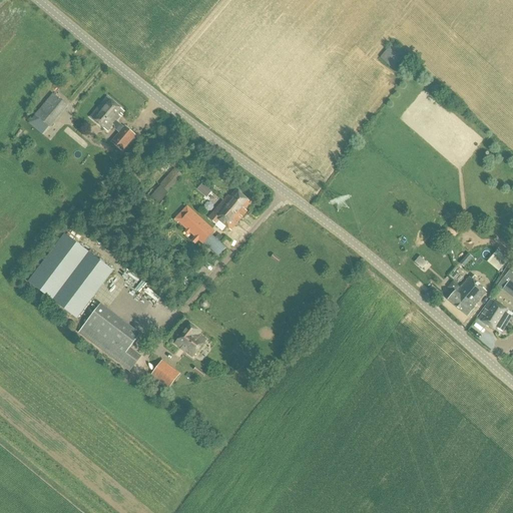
[(393,44),(381,58),(393,68),(405,55),(393,44)]
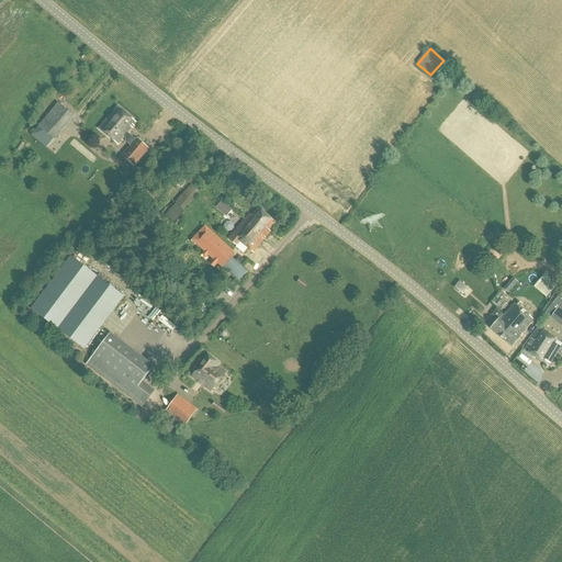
[(55,141),(75,116),(58,102),(38,126),(55,141)]
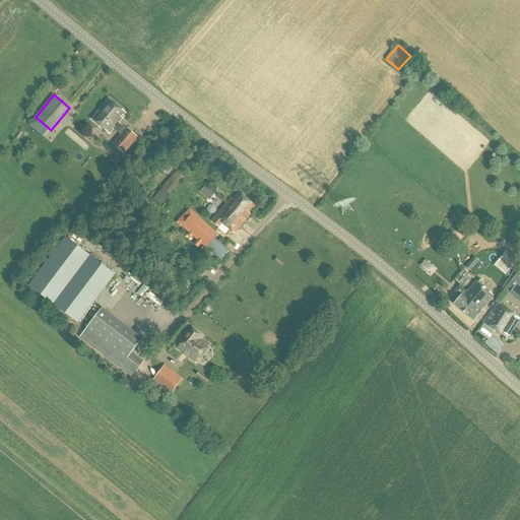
[(121,134),(125,129),(119,123),(126,114),(108,99),(91,119),(110,134),(115,127),(117,127),(117,131),(121,134)]
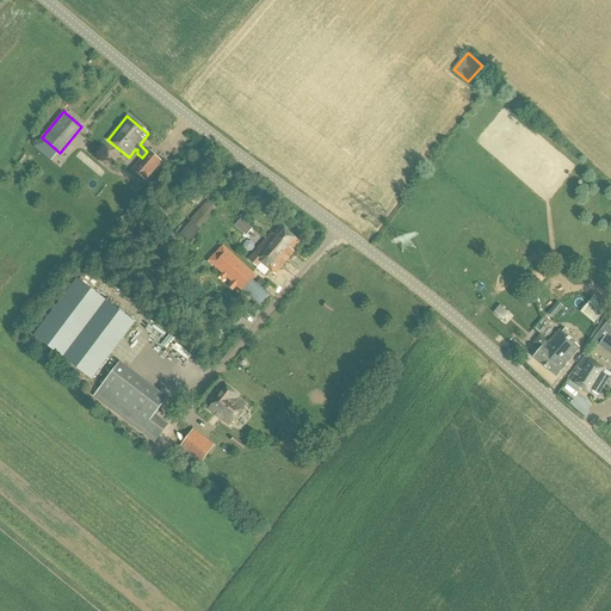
[(142,158),(131,168),(146,181),(162,162),(148,150),(147,152),(142,158)]
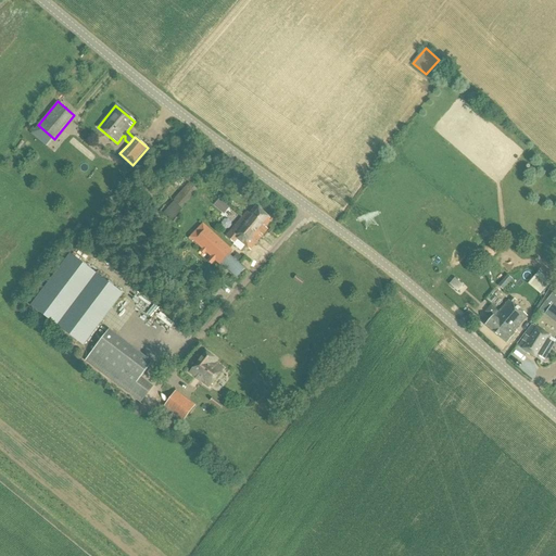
[(173,201),(174,201),(181,209),(198,190),(189,182),(173,201)]
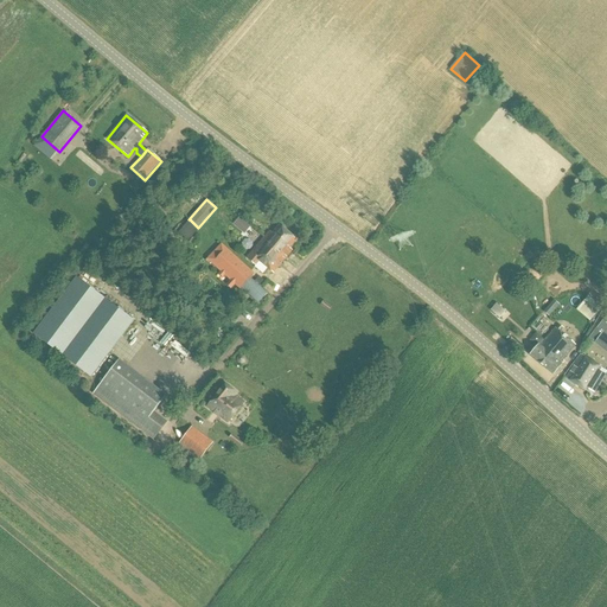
[(234,224),(244,234),(250,227),(240,218),(234,224)]
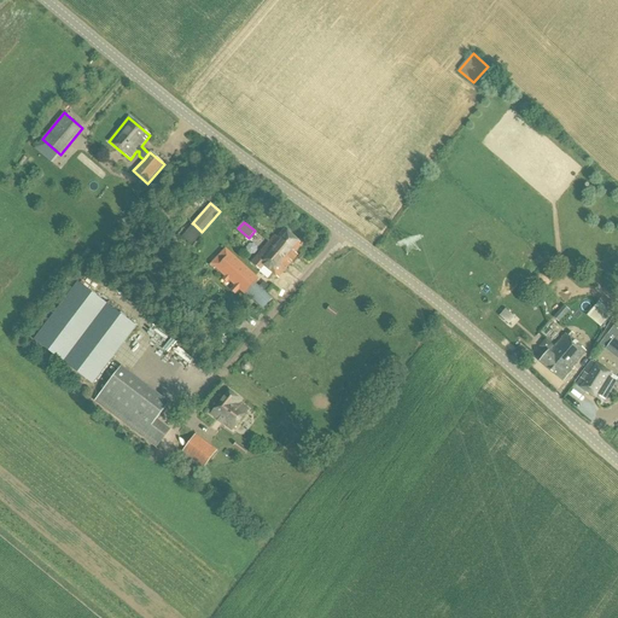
[(193,223),(182,237),(191,245),(203,232),(202,232),(193,223)]
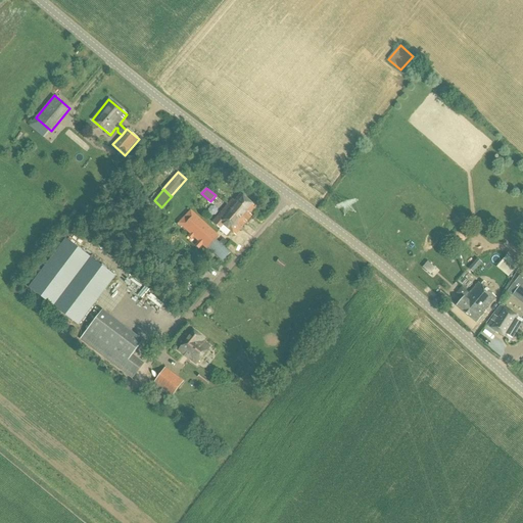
[(232,199),(228,204),(237,212),(235,215),(238,218),(237,219),(239,220),(240,220),(243,222),(241,224),(243,226),(252,216),(250,214),(255,207),(240,194),(234,201),(232,199)]
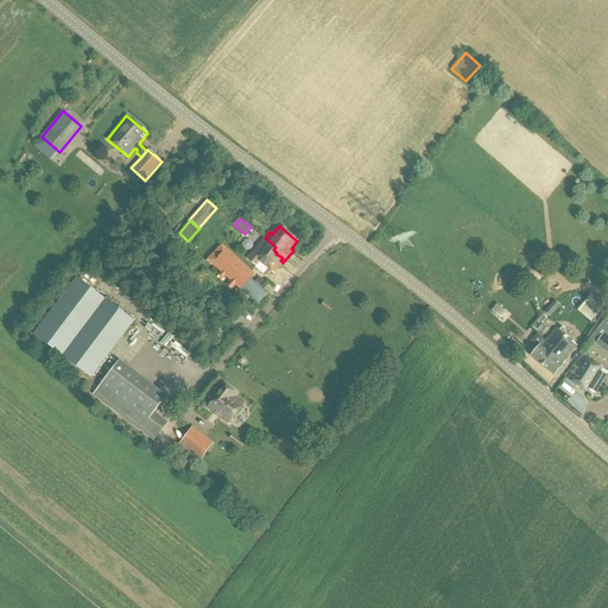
[(273,274),(283,263),(280,260),(283,258),(279,255),(278,255),(276,254),(277,253),(273,249),(276,247),(265,238),(247,259),(257,266),(259,263),(273,274)]
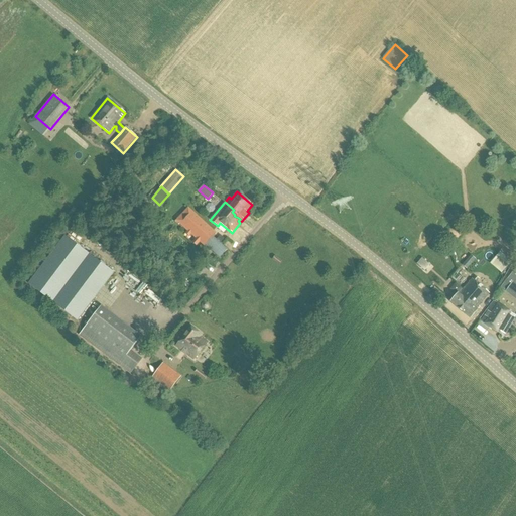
[(205,245),(206,244),(213,236),(215,233),(187,209),(178,220),(205,245)]
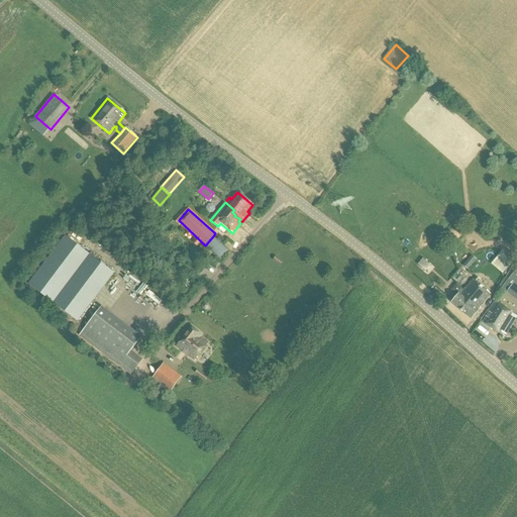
[(114,273),(65,236),(28,285),(78,321),(114,273)]
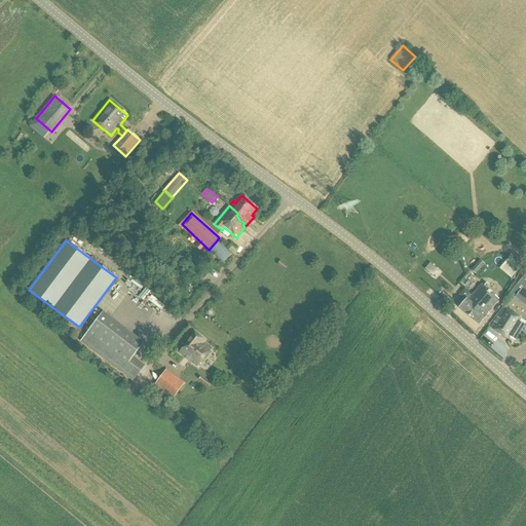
[(217,240),(210,249),(221,260),(225,256),(228,259),(232,254),(217,240)]
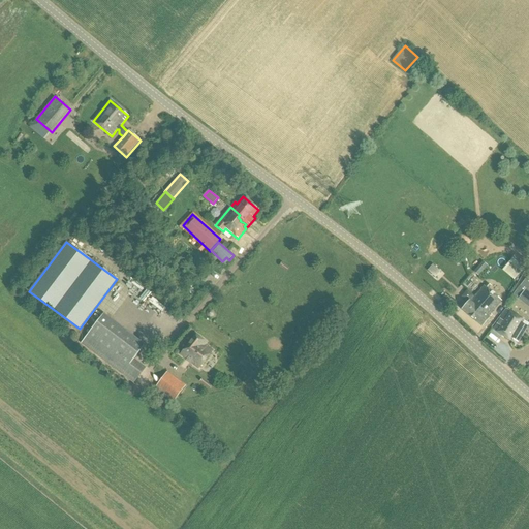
[(487,266),(483,261),(474,271),(478,275),(487,266)]
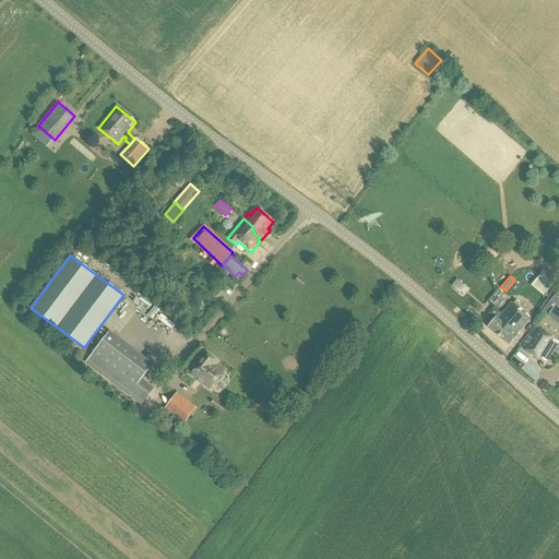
[(465,287),(458,281),(452,286),(461,294),(465,287)]
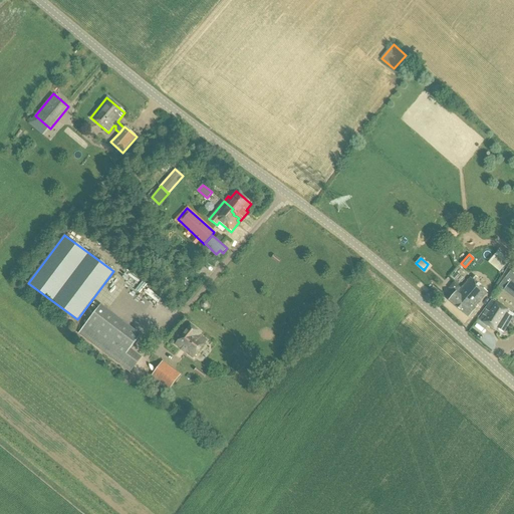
[(501,259),(494,267),(499,272),(506,264),(501,259)]
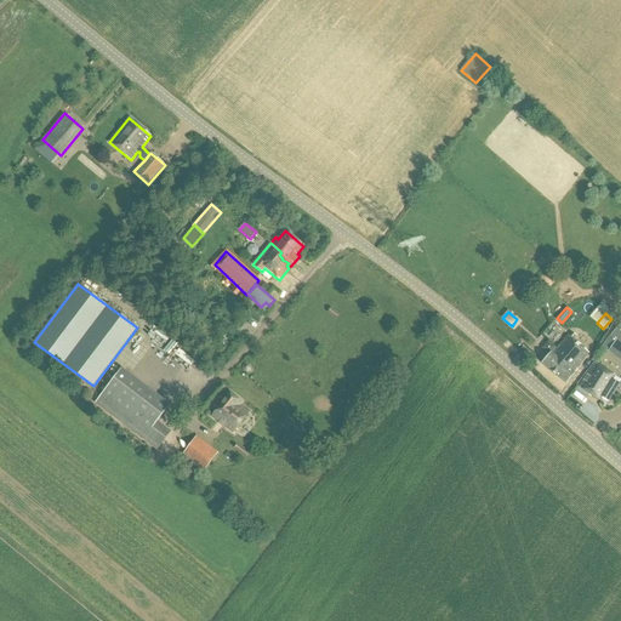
[(554,374),(567,383),(575,372),(574,371),(588,353),(579,345),(568,336),(553,354),(552,353),(542,364),(554,374)]
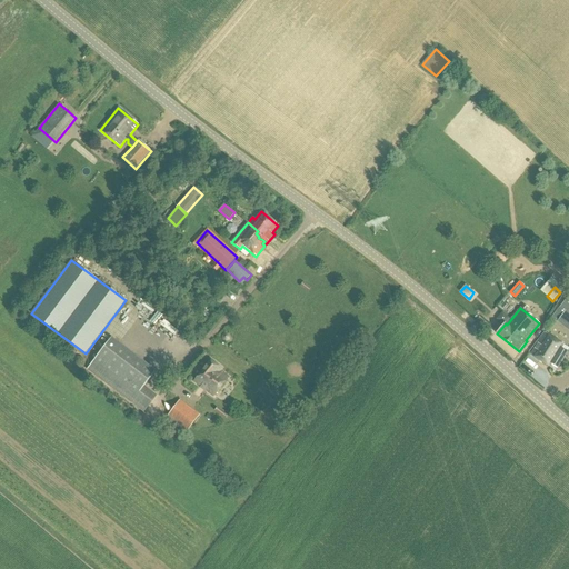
[(552,317),(558,321),(557,321),(568,330),(568,312),(566,310),(565,311),(559,308),(552,317)]
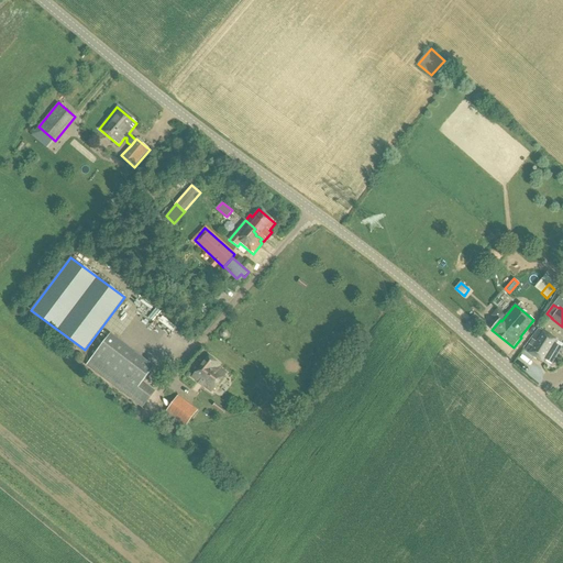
[(157,306),(150,317),(159,323),(167,313),(157,306)]
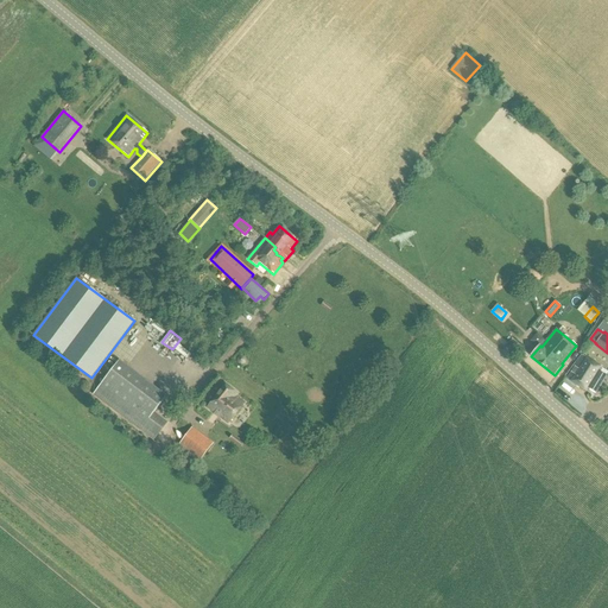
[(236,360),(236,361),(236,362),(238,363),(239,365),(240,365),(240,366),(241,366),(242,366),(244,365),(245,363),(246,363),(246,362),(246,361),(246,360),(246,359),(245,358),(245,356),(244,356),(242,356),(241,356),(240,356),(239,356),(238,358),(236,359),(236,360)]
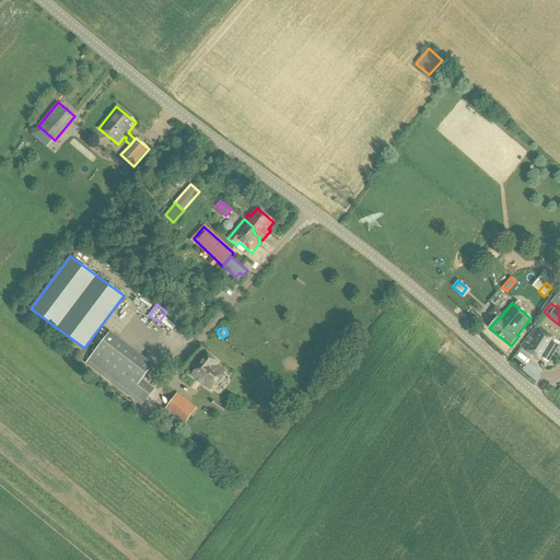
[(556,341),(535,328),(522,350),(543,362),(556,341)]
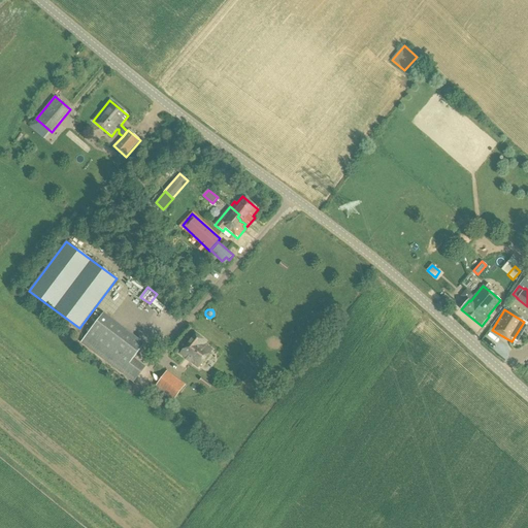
[(102,315),(81,342),(134,383),(146,366),(134,358),(143,345),(102,315)]
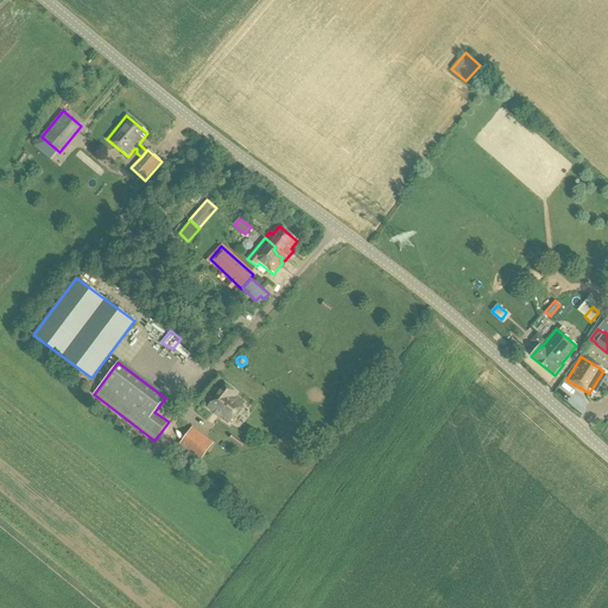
[(208,407),(229,423),(244,403),(235,397),(238,393),(226,385),(208,407)]
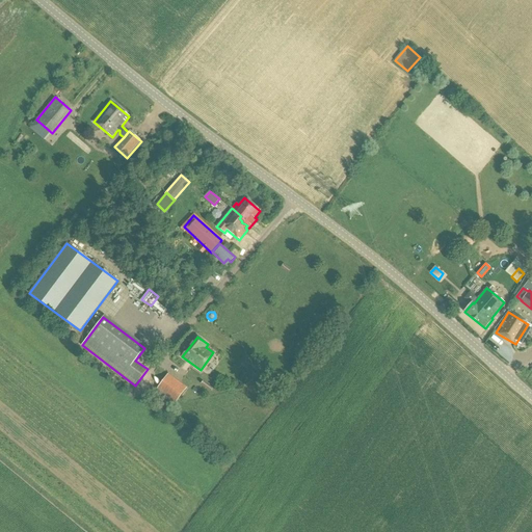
[(168,373),(157,389),(152,396),(170,410),(176,403),(187,388),(168,373)]
